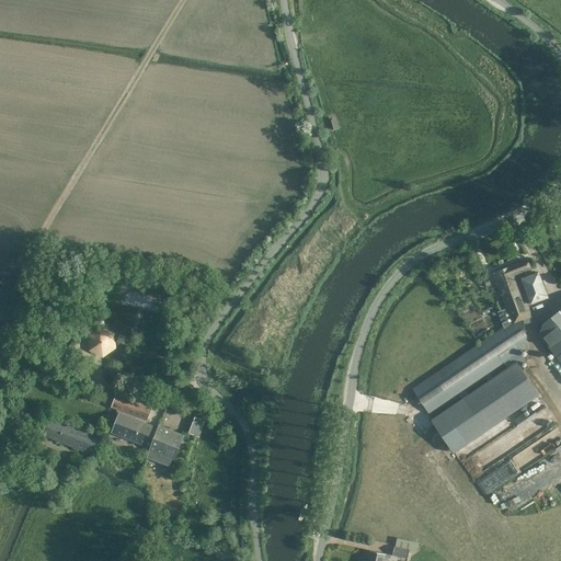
[(485,377),(489,381),(518,363),(525,359),(521,352),(526,348),(526,324),(534,322),(524,295),(526,294),(530,305),(548,298),(538,272),(526,276),(524,272),(531,268),(527,260),(507,266),(507,267),(493,273),(511,322),(413,389),(430,415),(485,377)]
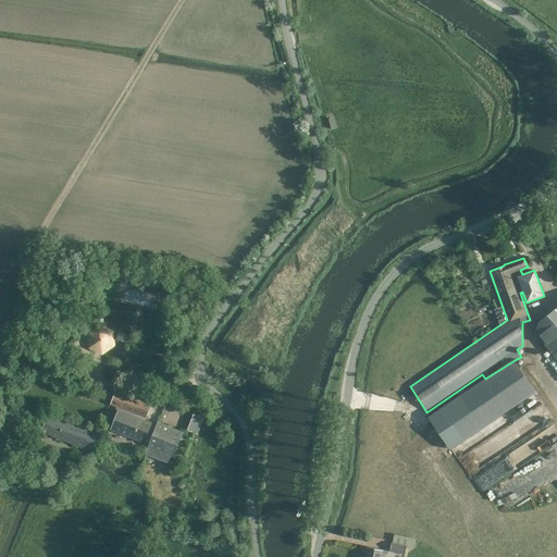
[(556,308),(536,325),(556,354),(556,353),(556,308)]
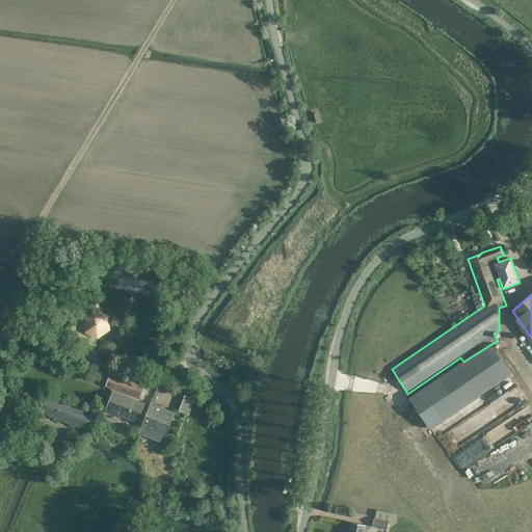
[(107,317),(95,312),(85,319),(86,333),(98,338),(108,329),(107,317)]
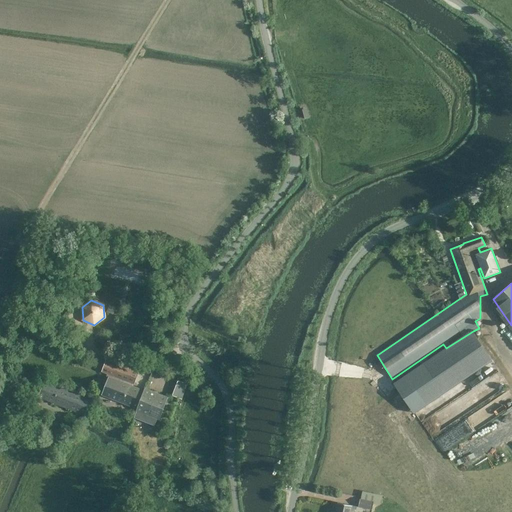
[(108,305),(105,312),(112,314),(115,308),(108,305)]
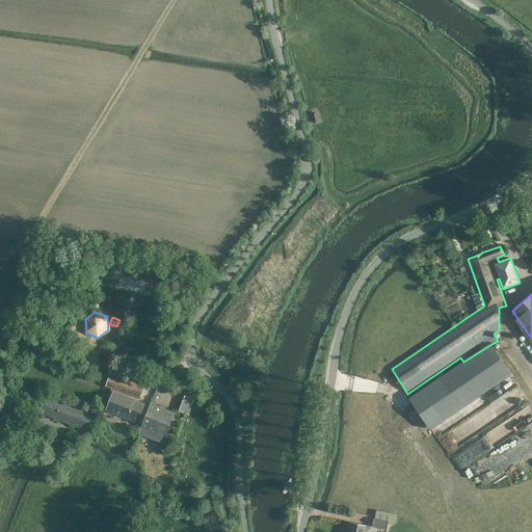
[(430,429),(511,374),(491,344),(463,362),(409,398),(430,429)]
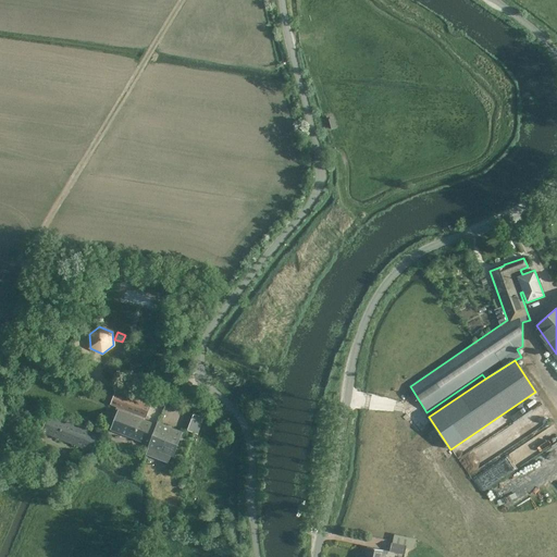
[(150,445),(158,425),(145,420),(146,418),(147,418),(152,405),(116,391),(111,405),(140,416),(139,419),(119,410),(111,430),(150,445)]
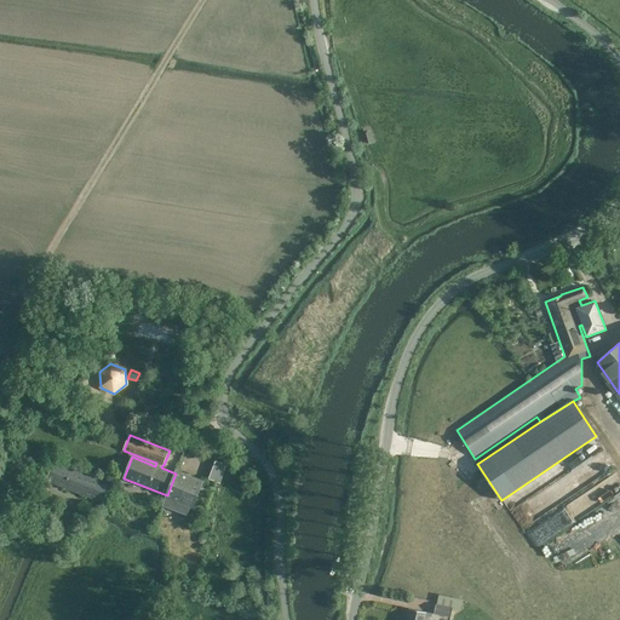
[(110,484),(74,470),(55,461),(47,481),(103,503),(110,484)]
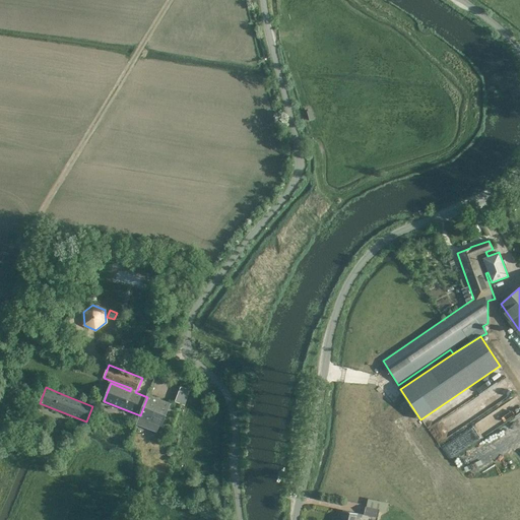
[(176,402),(185,406),(191,391),(181,387),(176,402)]
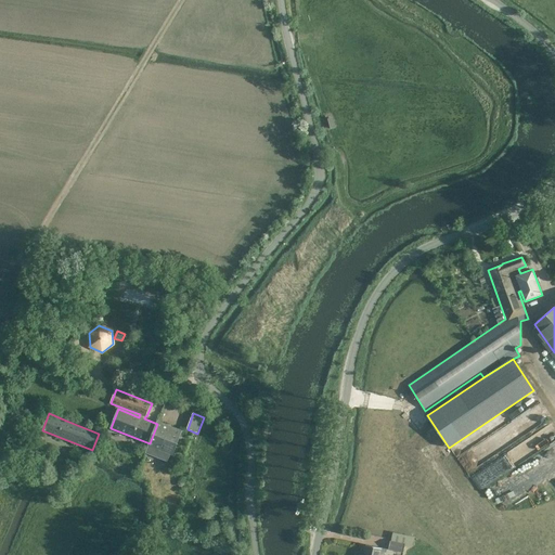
[(157,424),(150,443),(146,453),(168,461),(170,454),(172,455),(182,430),(158,422),(157,424)]
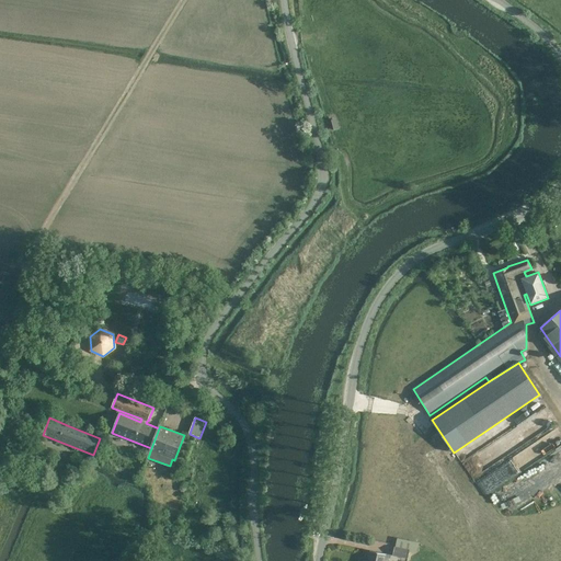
[(9,481),(12,473),(0,469),(0,470),(0,478),(3,480),(3,479),(9,481)]
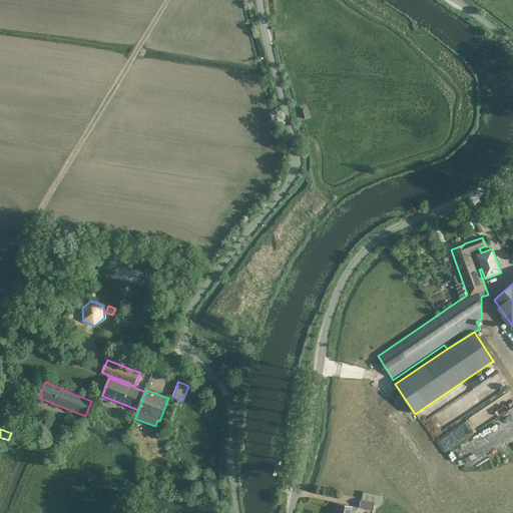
[(374,503),(361,500),(360,500),(359,508),(373,510),(374,503)]
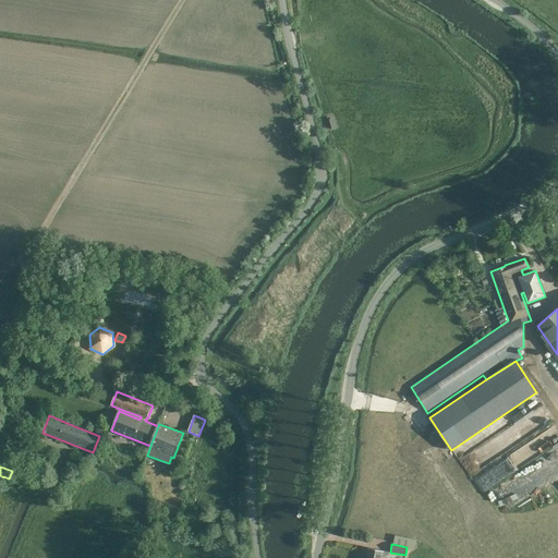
[(381,557),(384,552),(367,548),(365,557),(381,557)]
